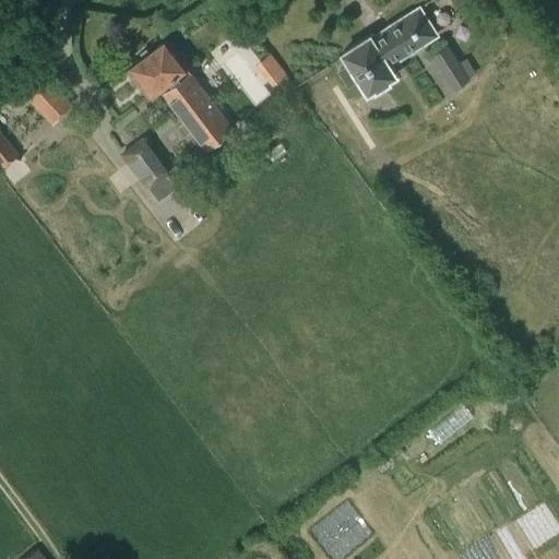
[(417,8),(383,28),(387,33),(402,57),(436,35),(417,8)]
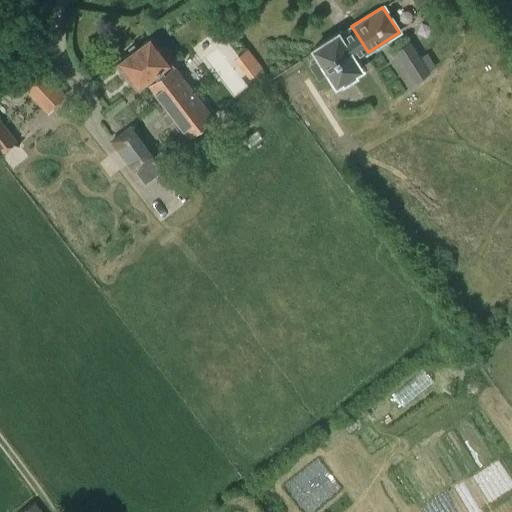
[(318,60),(310,65),(318,77),(326,72),(335,86),(341,81),(343,83),(355,76),(354,74),(360,69),(354,60),(368,52),(354,30),(340,38),(337,33),(312,49),(318,60)]
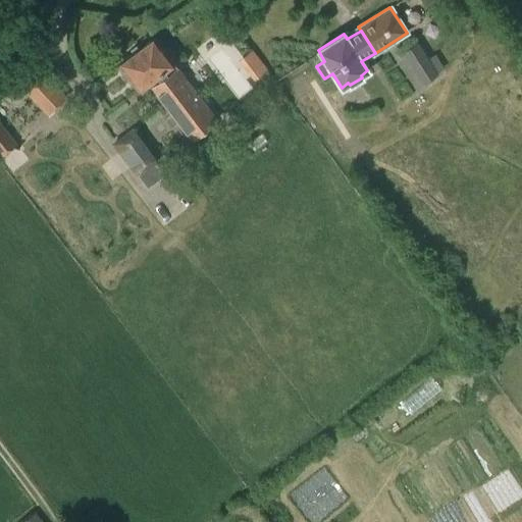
[(170,64),(161,53),(165,50),(155,37),(119,64),(139,90),(151,81),(155,85),(151,88),(191,140),(217,119),(177,67),(173,62),(170,64)]
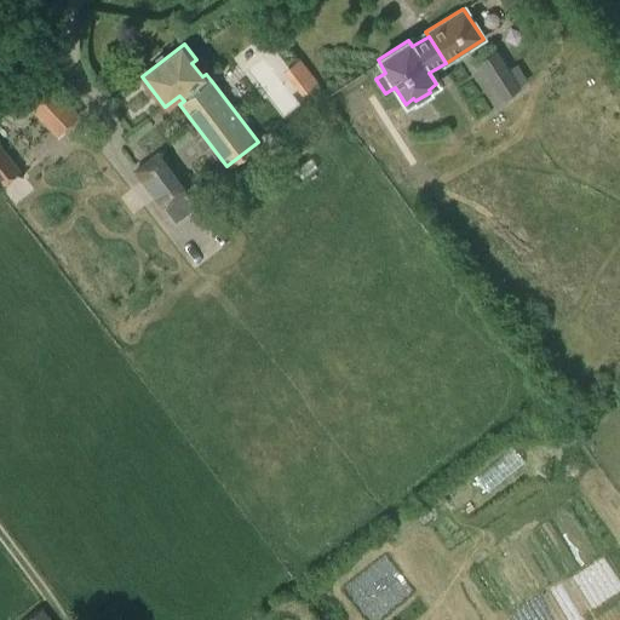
[(509,69),(497,49),(476,62),(500,99),(520,87),(520,86),(527,81),(516,63),(509,69)]
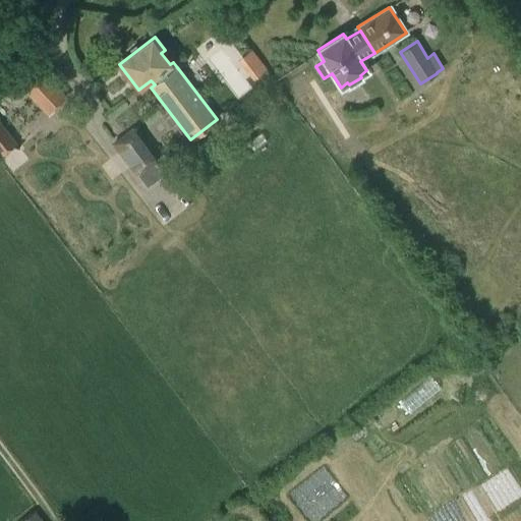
[(192,47),(178,58),(196,81),(211,70),(192,47)]
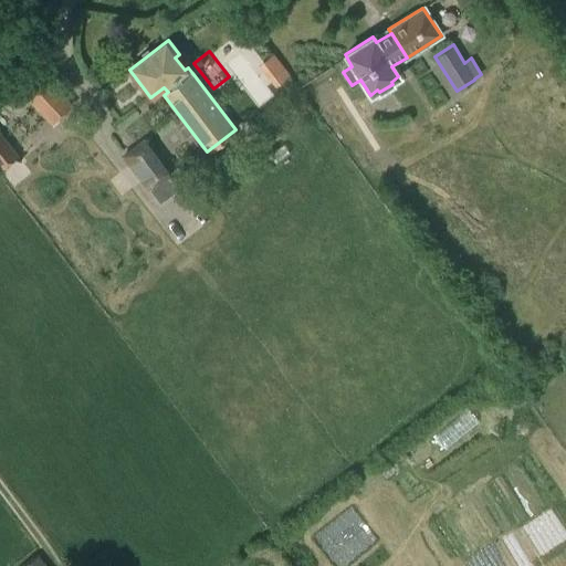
[(48,118),(66,100),(35,66),(16,85),(48,118)]
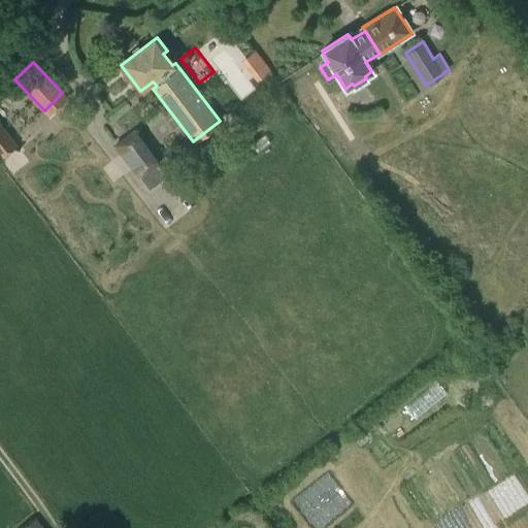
[(0,157),(1,159),(18,147),(0,125),(0,157)]
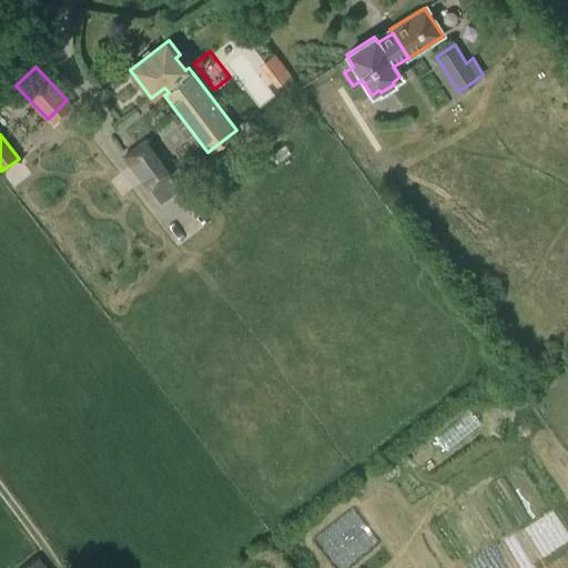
[(149,190),(169,175),(144,142),(124,156),(149,190)]
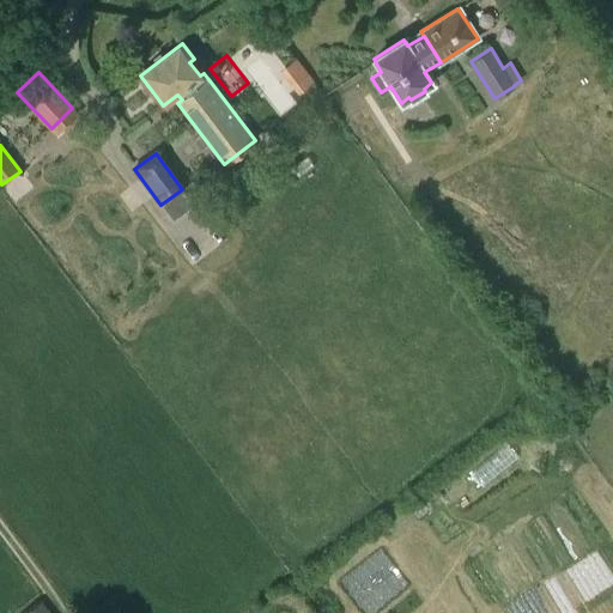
[(49,612),(41,601),(24,612),(49,612)]
